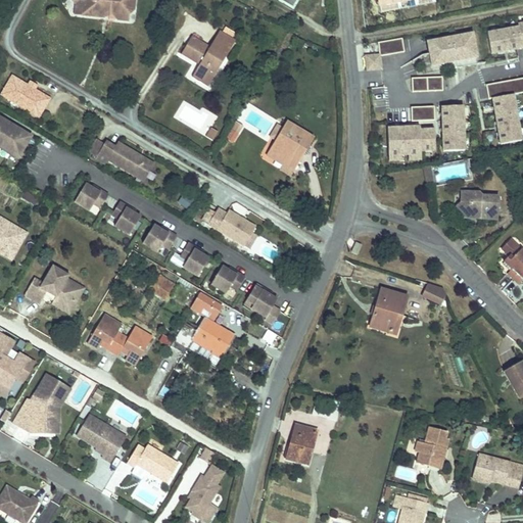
[(83,0),(81,6),(80,17),(91,17),(92,12),(103,14),(116,14),(115,20),(128,20),(129,8),(133,9),(133,0),(83,0)]
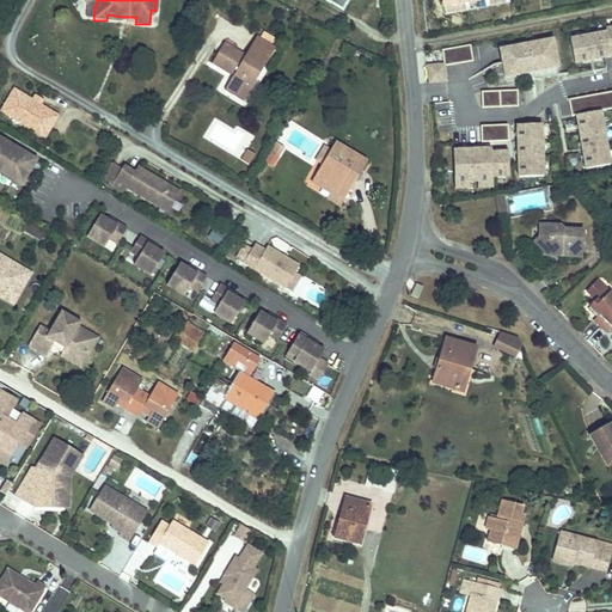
[(611,49),(611,24),(606,25),(606,29),(570,36),(575,60),(611,54),(611,50),(611,49)]
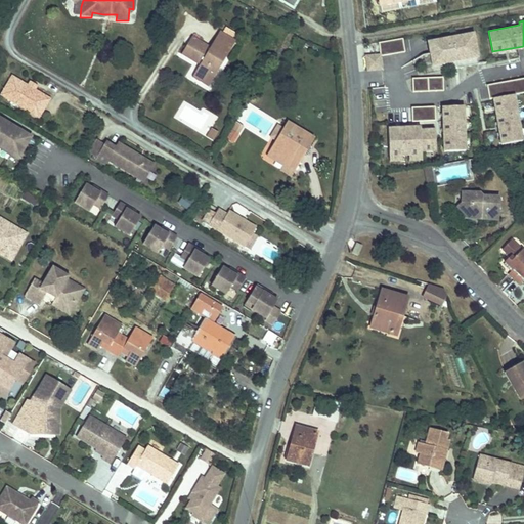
[(232,42),(235,35),(219,26),(215,32),(232,42)]
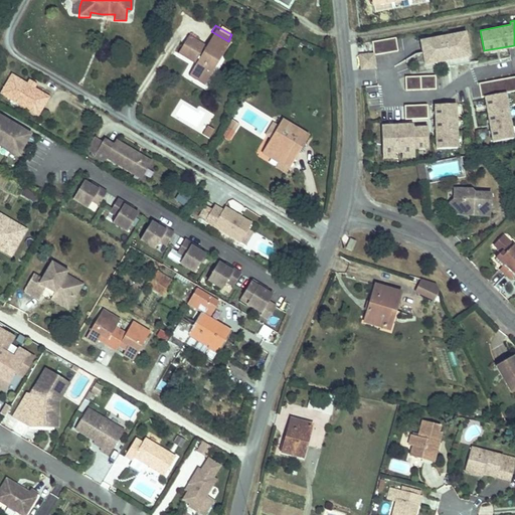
[(203,39),(187,29),(177,47),(193,57),(194,53),(196,54),(194,57),(188,70),(198,76),(202,69),(209,72),(222,50),(210,43),(208,46),(201,42),(203,39)]
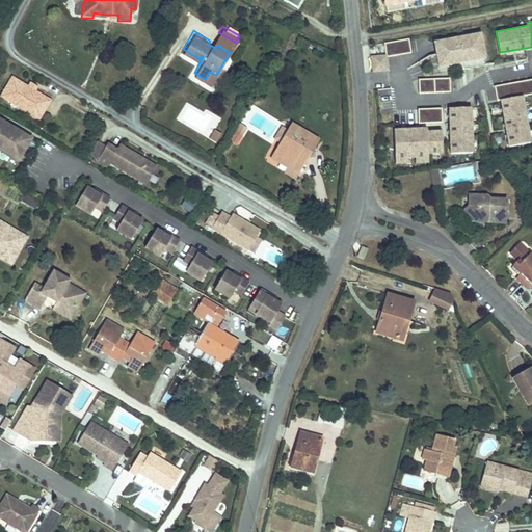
[(230,52),(236,43),(218,32),(213,42),(217,45),(230,52)]
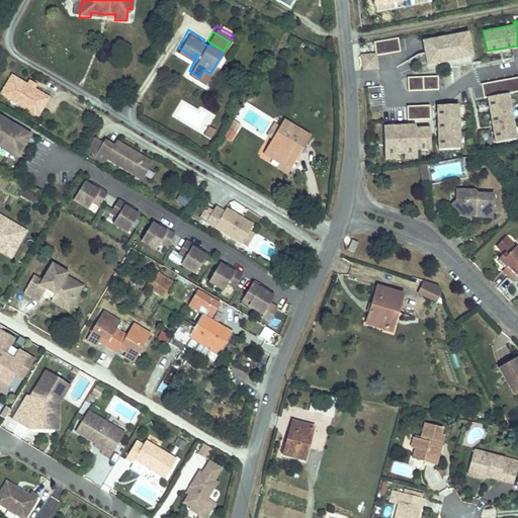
[(290,36),(298,41),(301,36),(293,31),(290,36)]
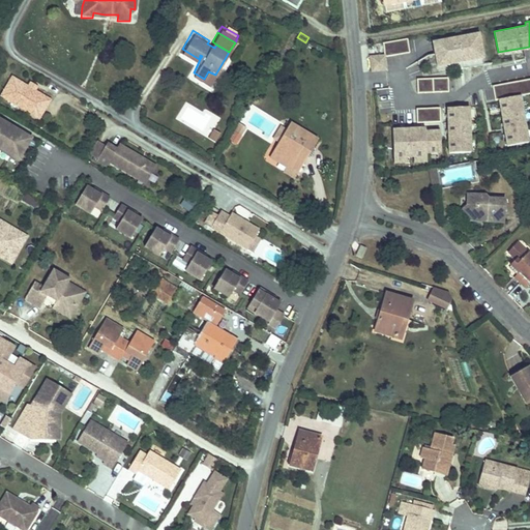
[(481,32),(436,40),(441,64),(486,55),(481,32)]
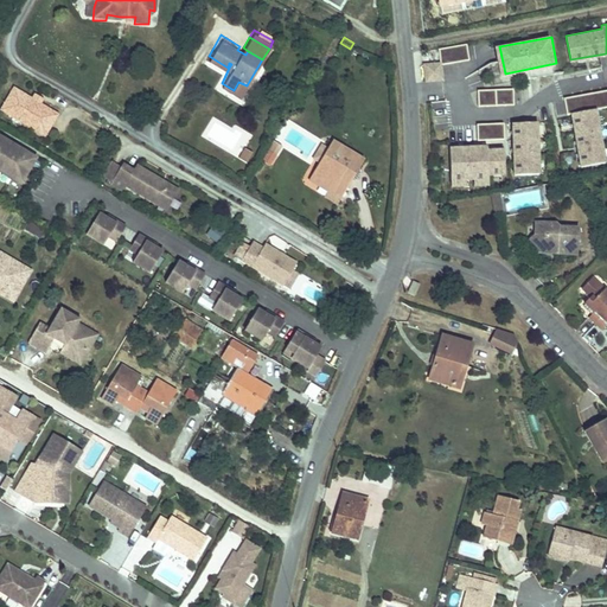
[(466,44),(439,50),(440,61),(441,63),(470,58),(466,44)]
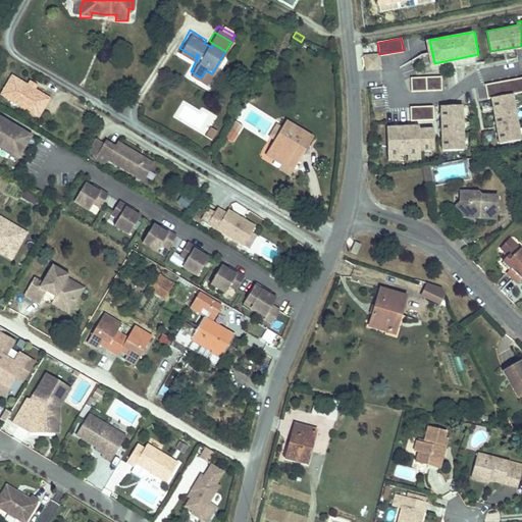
[(378,52),(367,53),(369,68),(380,67),(379,54),(378,52)]
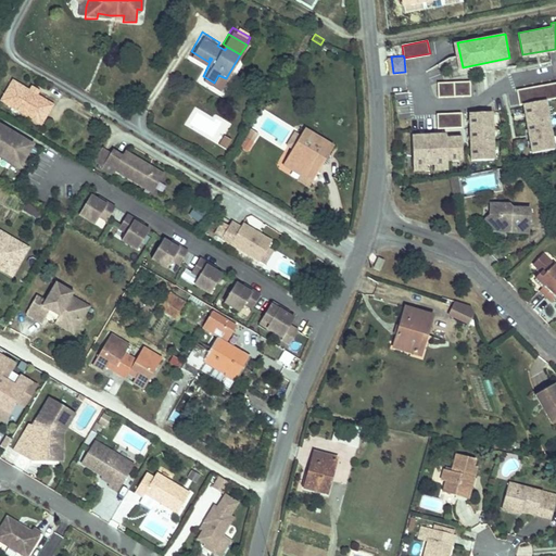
[(222,87),(226,78),(218,75),(214,83),(222,87)]
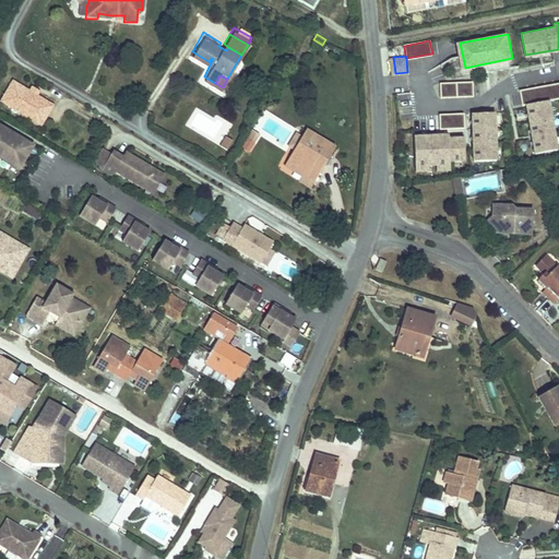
[(33,92),(15,80),(1,102),(33,121),(38,113),(46,117),(54,104),(42,96),(33,92)]
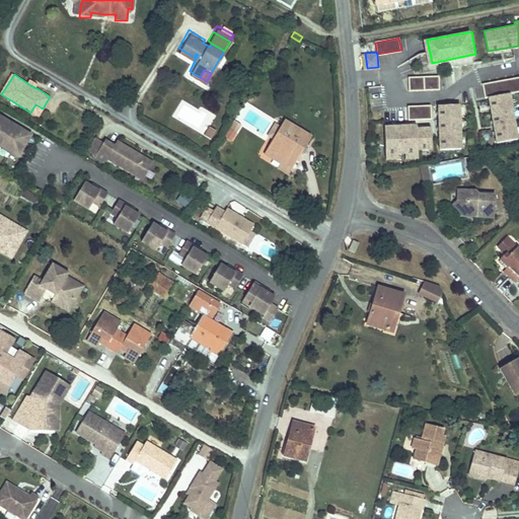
[(518,75),(483,83),(485,96),(489,96),(497,142),(518,138),(510,92),(518,90),(518,75)]
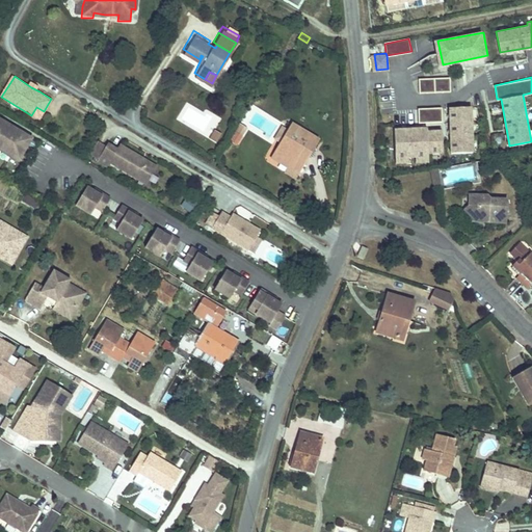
[(421,94),(452,92),(451,78),(420,80),(421,94)]
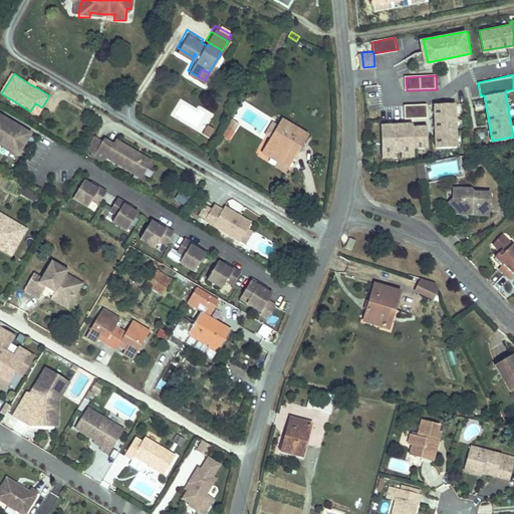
[(41,83),(33,79),(30,84),(38,88),(41,83)]
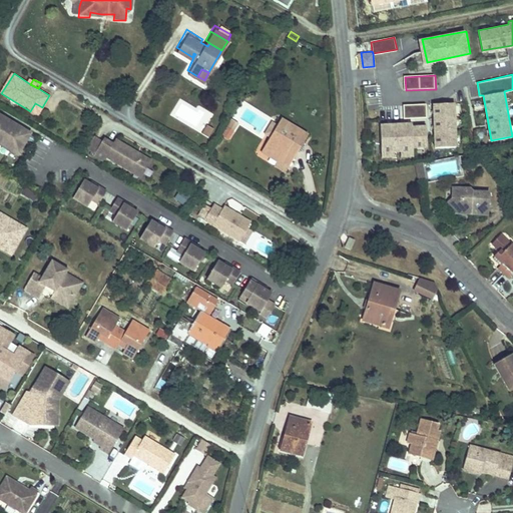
[(37,115),(42,107),(35,103),(30,111),(37,115)]
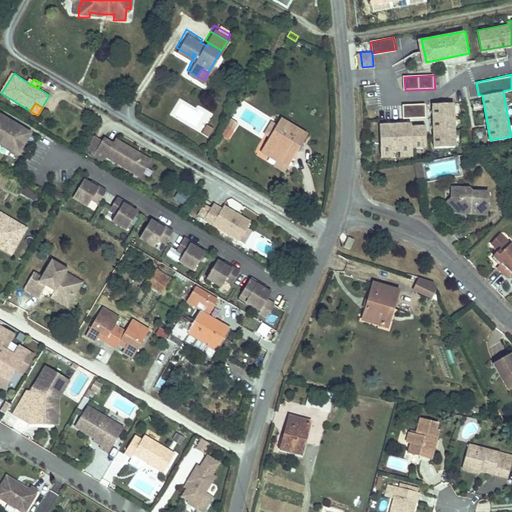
[(452,103),(432,103),(433,147),(454,146),(452,103)]
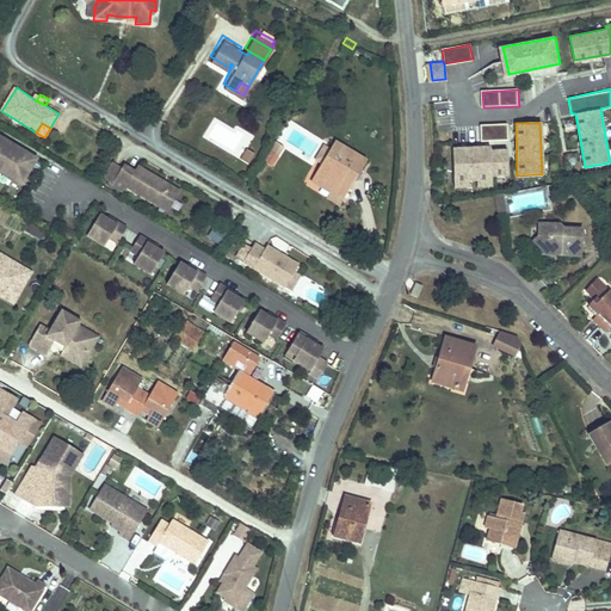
[(479,125),(480,141),(507,140),(506,124),(479,125)]
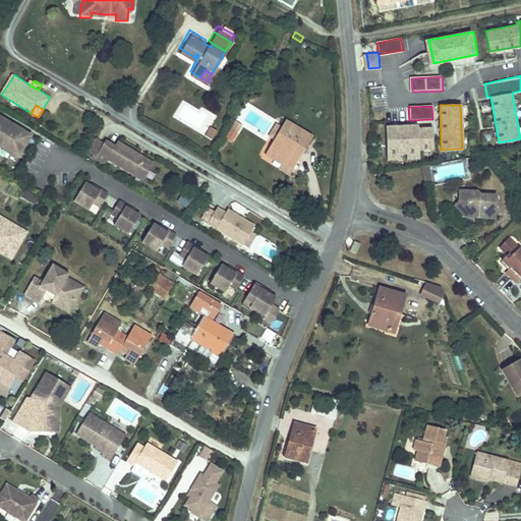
[(282,128),(286,120),(282,118),(277,125),(282,128)]
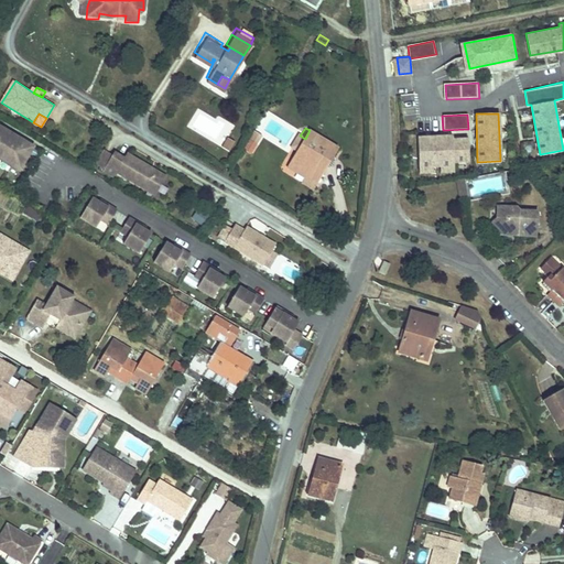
[(34,149),(0,129),(0,160),(1,161),(11,166),(21,172),(34,149)]
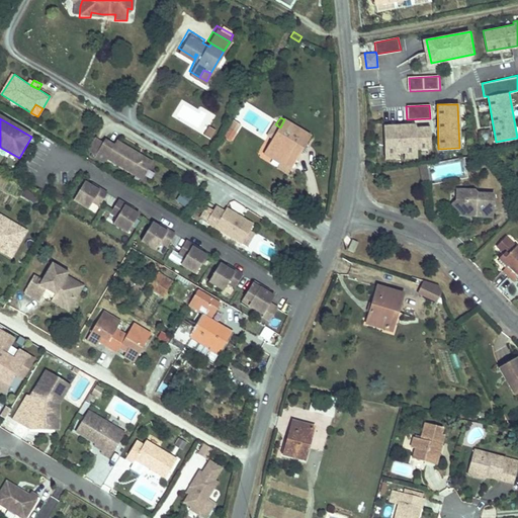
[(261,149),(277,159),(279,155),(290,162),(297,151),(293,148),(298,139),(303,142),(307,134),(284,119),(280,127),(275,124),(270,135),(269,135),(261,149)]
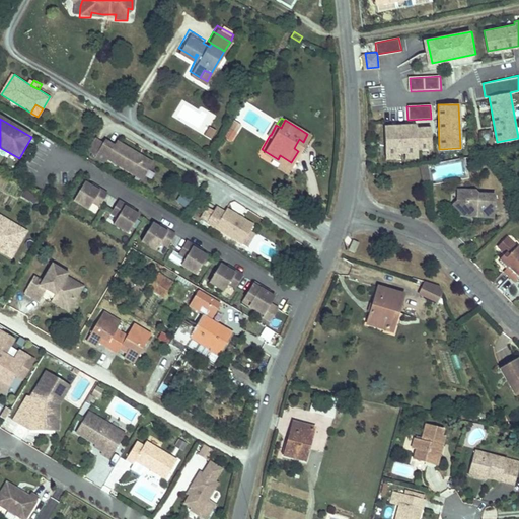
[(240,125),(235,122),(230,129),(225,137),(230,140),(235,132),(240,125)]
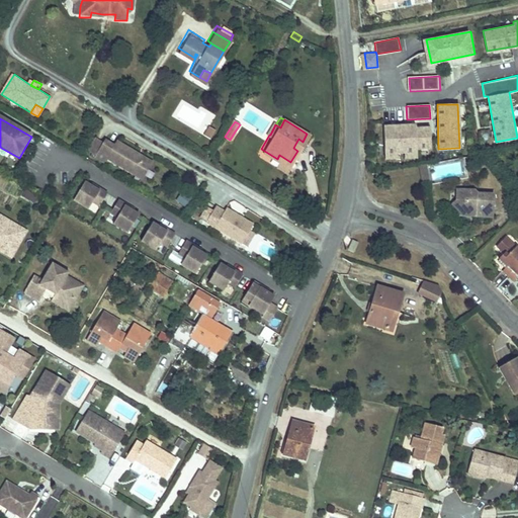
[(266,133),(269,135),(270,135),(275,124),(272,122),(266,133)]
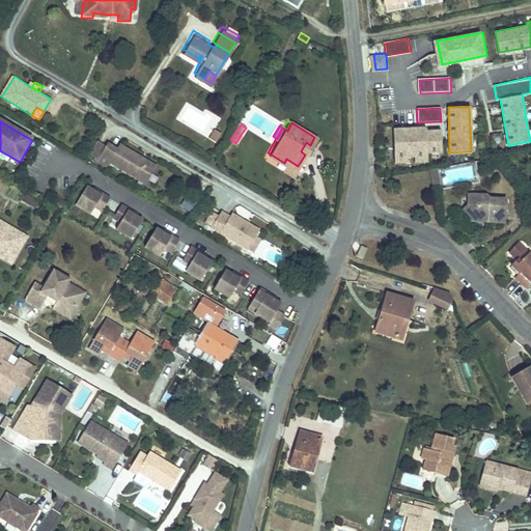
[(426,127),(414,128),(415,156),(416,156),(428,155),(428,151),(443,151),(441,131),(426,131),(426,127)]
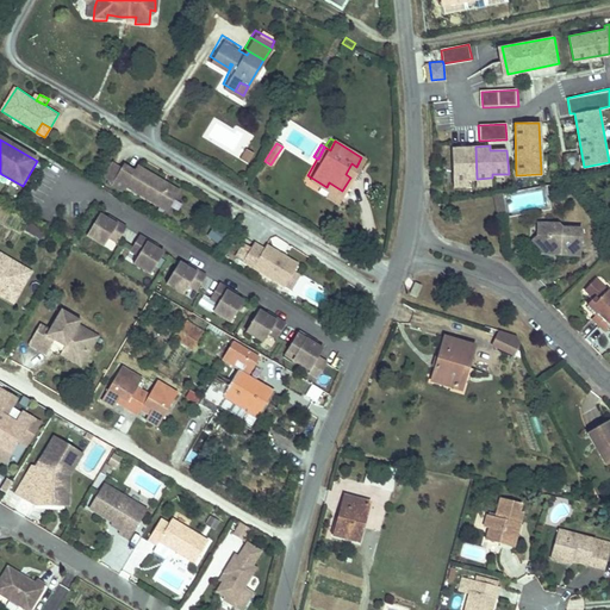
[(467,147),(453,148),(454,180),(468,180),(470,179),(467,147)]
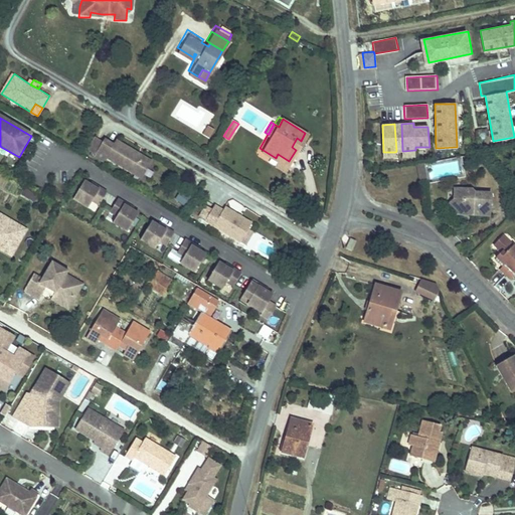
[(212,129),(207,126),(203,134),(208,137),(212,129)]
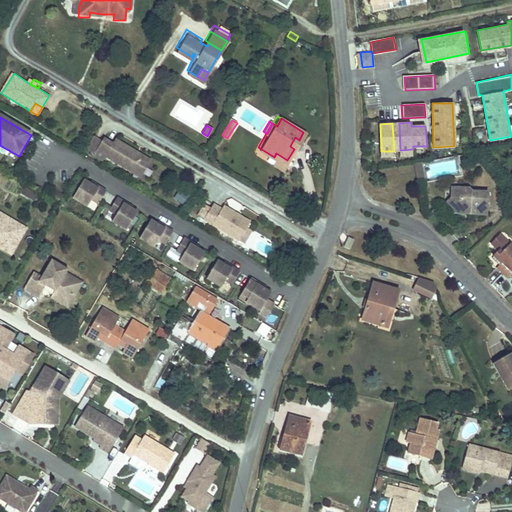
[(294,149),(299,140),(295,137),(290,146),(294,149)]
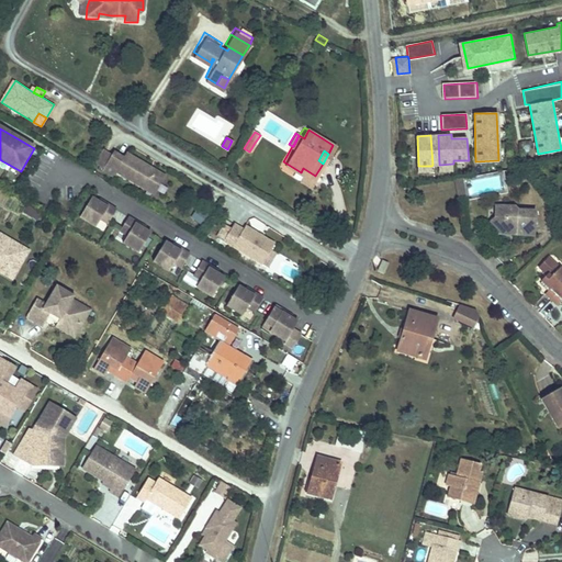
[(119,158),(113,154),(105,166),(111,170),(119,158)]
